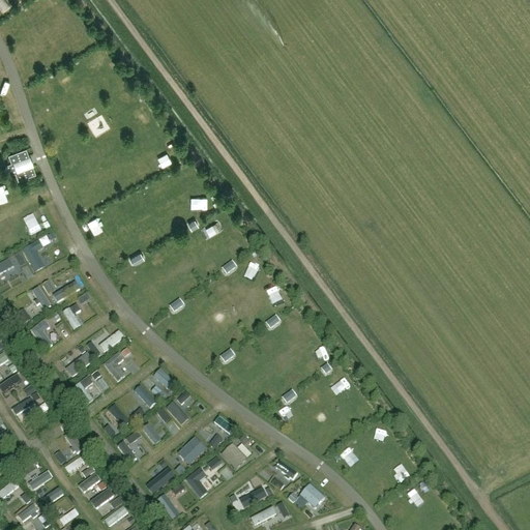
[(38,1),(31,5),(39,19),(46,15),(38,1)]
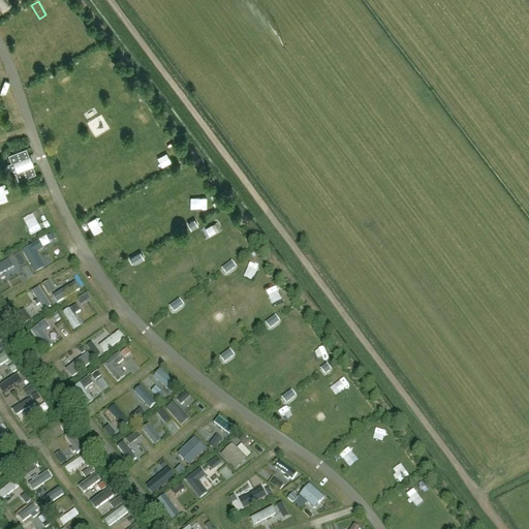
[(10,28),(20,24),(17,17),(7,20),(10,28)]
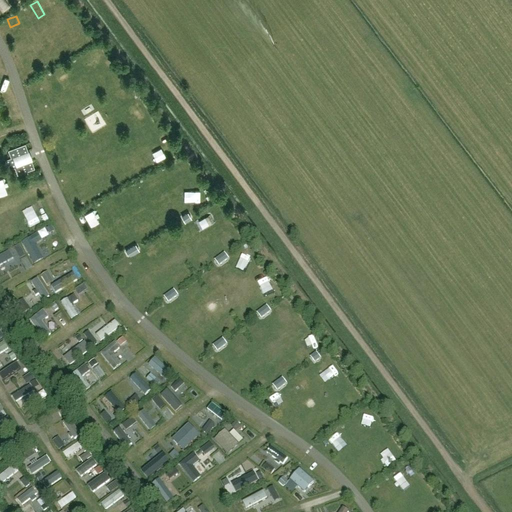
[(76,56),(80,67),(91,63),(86,52),(76,56)]
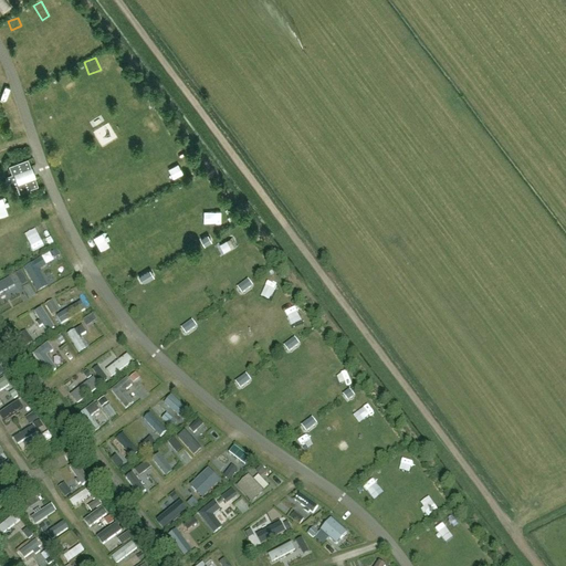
[(39,185),(28,158),(9,165),(10,167),(12,174),(6,176),(10,186),(16,184),(19,190),(19,192),(39,185)]
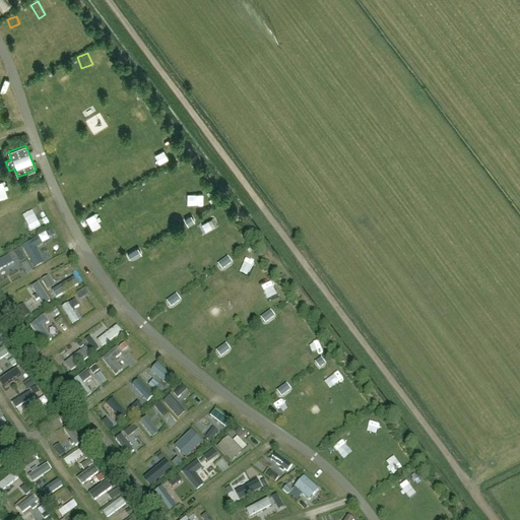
[(191,215),(184,219),(188,224),(195,220),(191,215)]
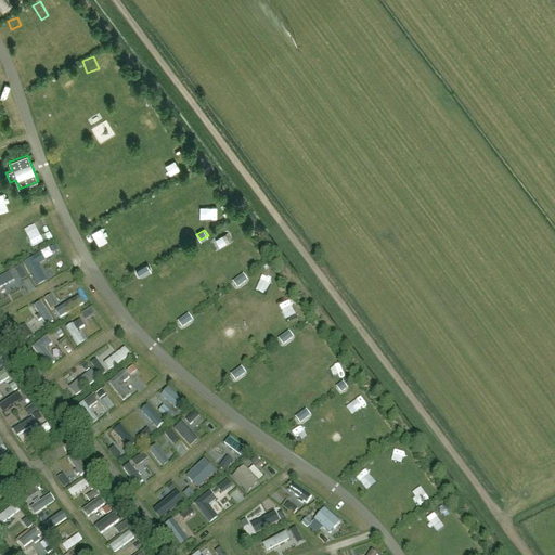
[(41,255),(24,263),(37,286),(47,281),(38,266),(46,261),(41,255)]
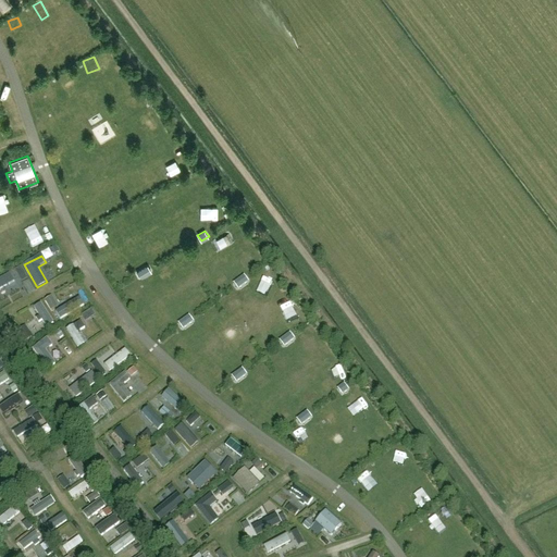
[(22,261),(9,270),(14,281),(23,297),(37,289),(22,261)]
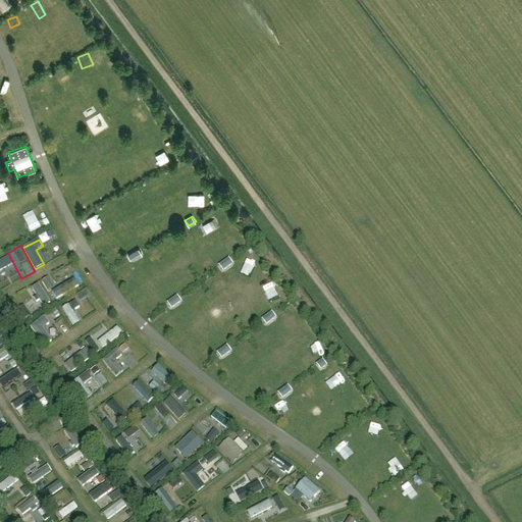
[(138,249),(128,255),(132,260),(142,254),(138,249)]
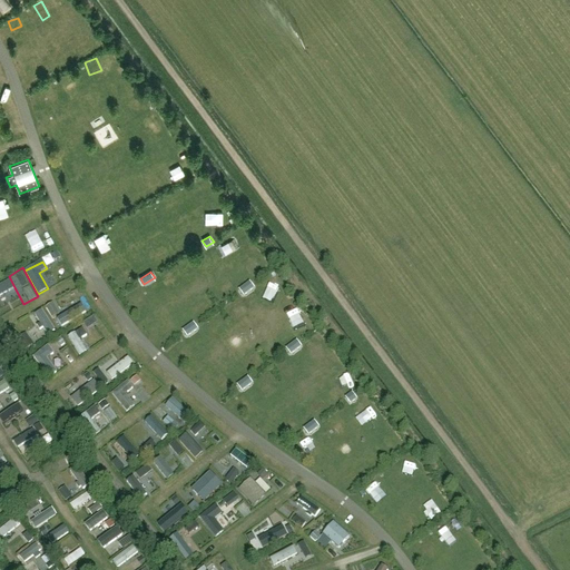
[(261,282),(267,291),(276,285),(269,276),(261,282)]
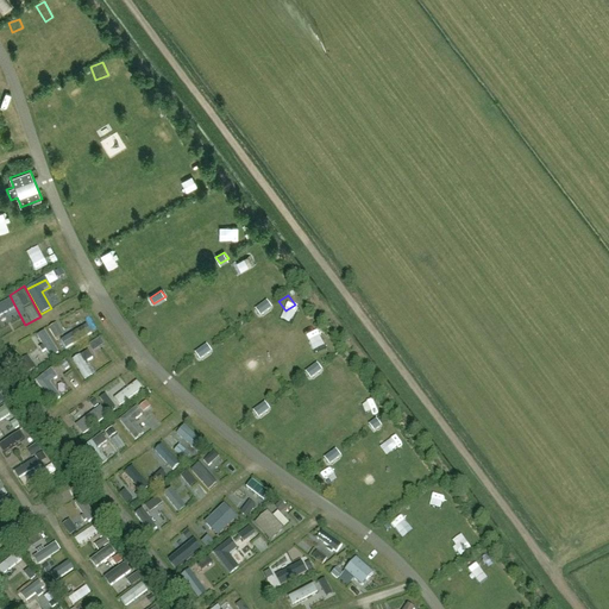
[(0,303),(0,314),(16,307),(11,297),(0,303)]
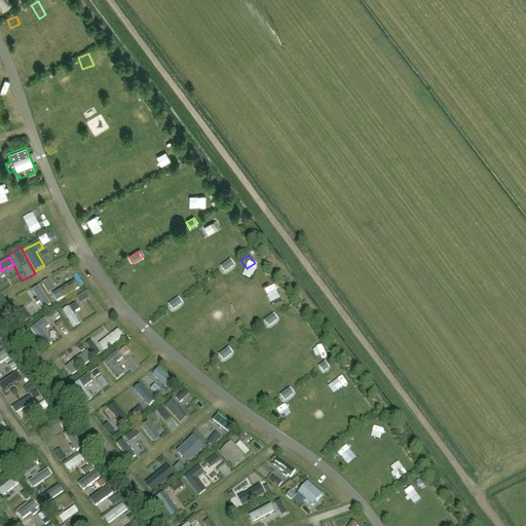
[(231,260),(222,267),(225,272),(235,265),(231,260)]
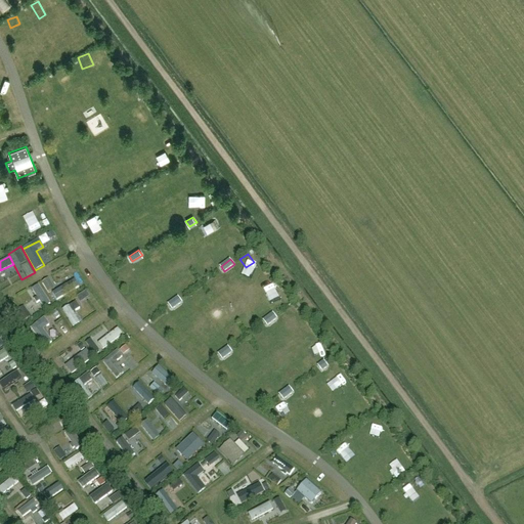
[(76,268),(64,273),(68,280),(70,286),(82,279),(76,268)]
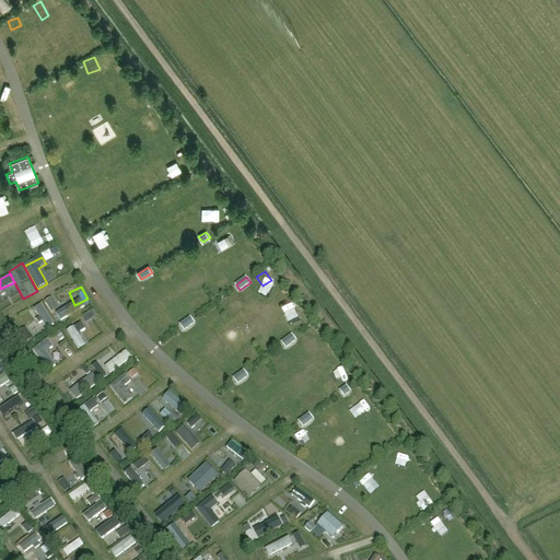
[(191,296),(199,306),(206,302),(198,292),(191,296)]
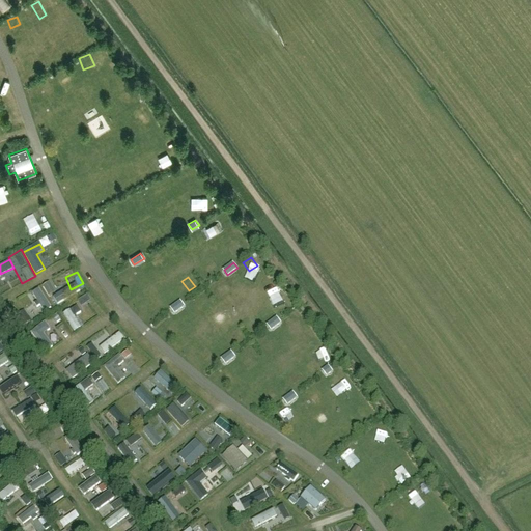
[(271,302),(281,299),(277,284),(267,287),(271,302)]
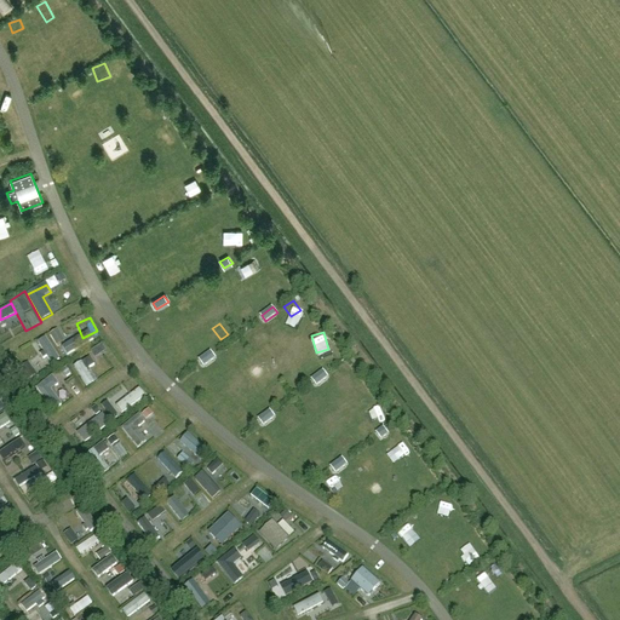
[(47,333),(33,342),(41,355),(30,361),(36,371),(61,356),(47,333)]
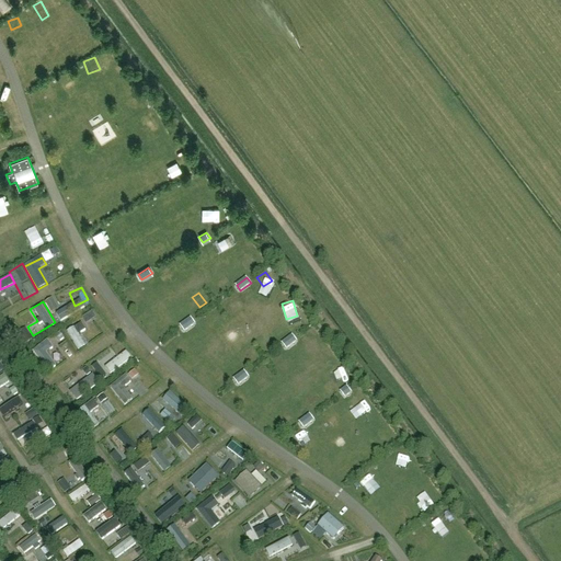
[(65,315),(73,310),(70,304),(61,309),(65,315)]
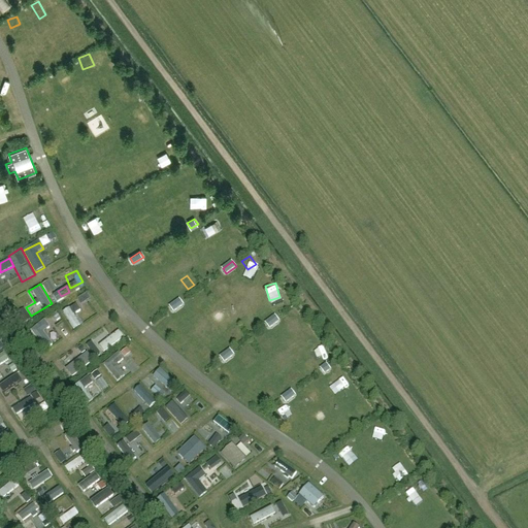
[(84,291),(88,298),(94,295),(90,288),(84,291)]
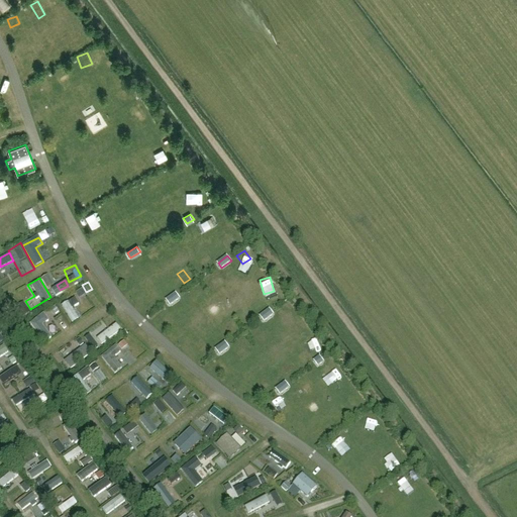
[(176,293),(167,300),(171,305),(180,298),(176,293)]
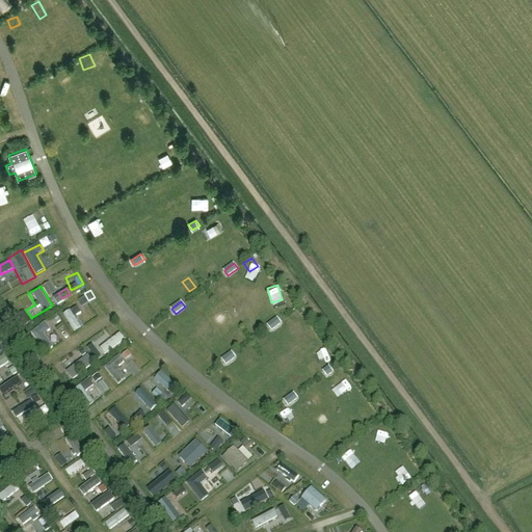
[(64,311),(75,329),(81,325),(71,307),(64,311)]
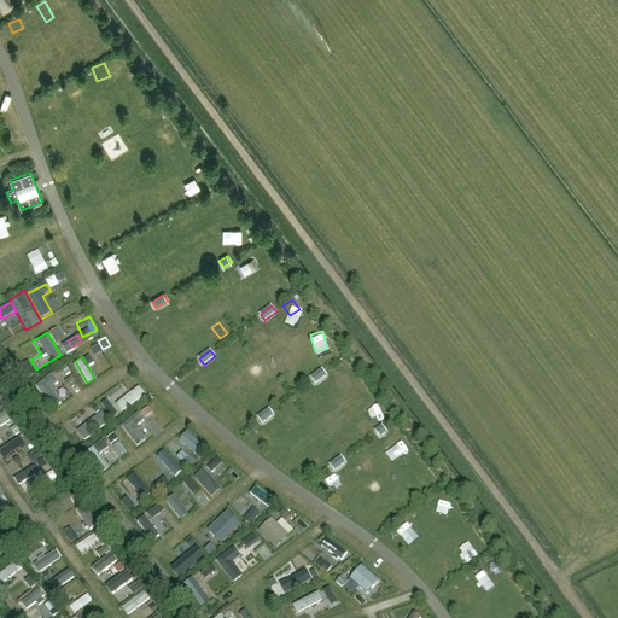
[(349,367),(337,373),(343,385),(355,380),(349,367)]
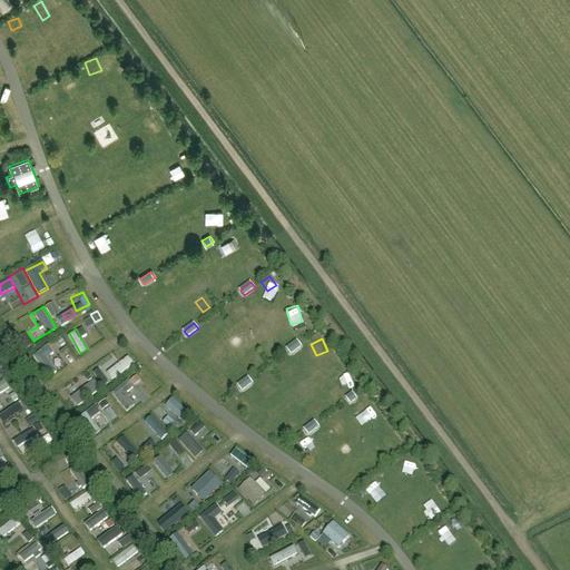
[(296,341),(286,349),(290,354),(301,346),(296,341)]
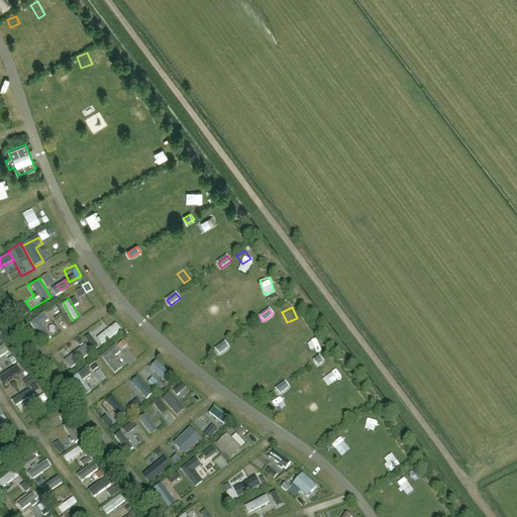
[(44,313),(30,323),(44,343),(53,337),(43,325),(49,320),(44,313)]
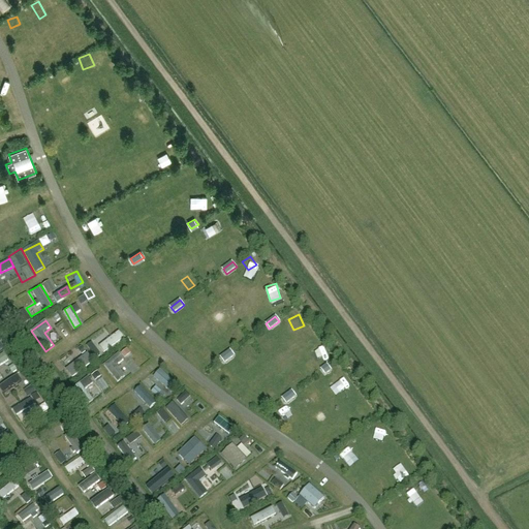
[(310,347),(318,358),(327,351),(319,341),(310,347)]
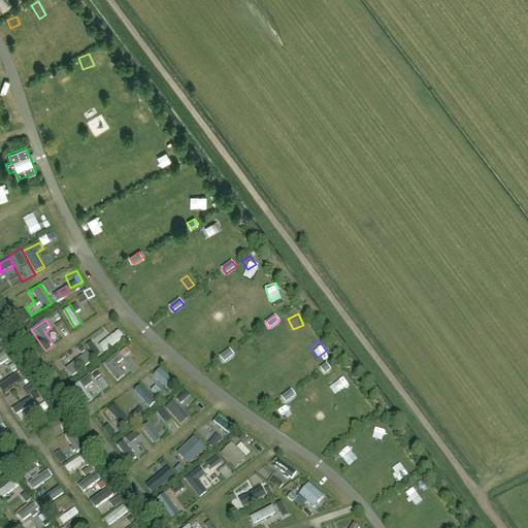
[(230,350),(221,357),(225,362),(234,355),(230,350)]
